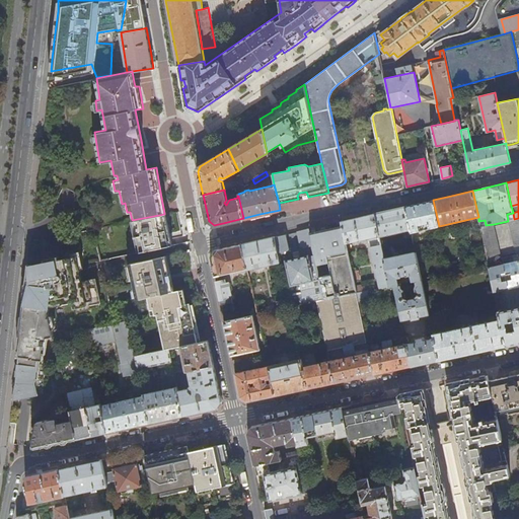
[(412,232),(439,226),(433,200),(420,203),(405,206),(412,232)]
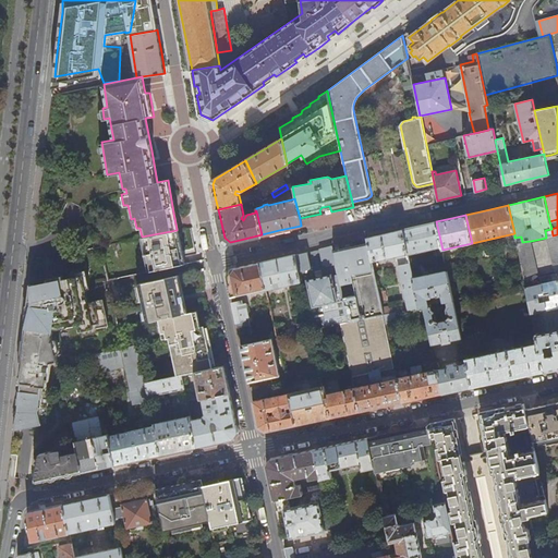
[(444,255),(443,250),(436,221),(420,226),(403,229),(409,254),(433,249),(434,254),(437,256),(444,255)]
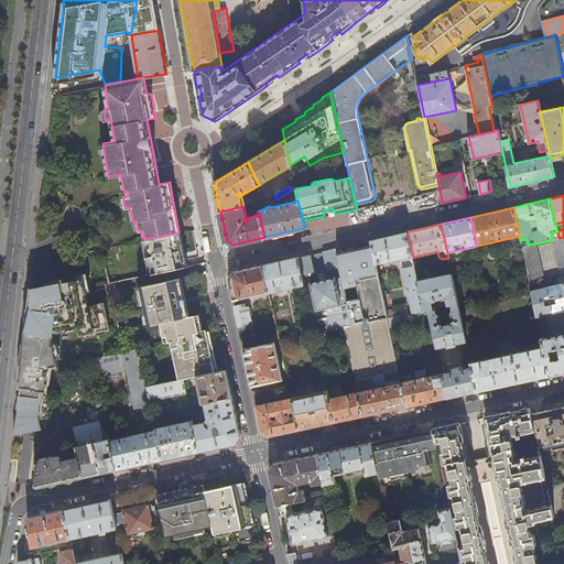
[(418,281),(413,257),(408,231),(389,236),(371,240),(372,245),(376,264),(401,259),(412,308),(401,311),(401,315),(424,310),(418,281)]
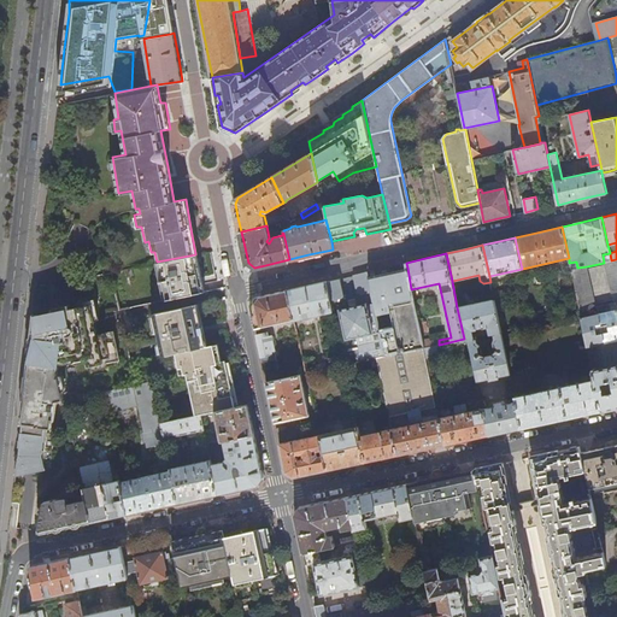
[(198,270),(195,254),(157,262),(164,299),(203,292),(201,286),(198,270)]
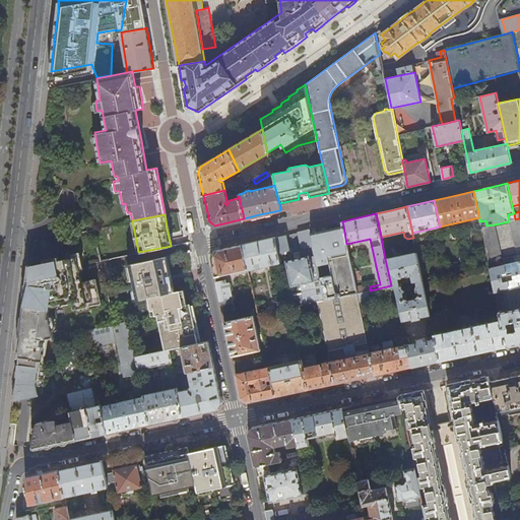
[(519,246),(519,218),(515,219),(510,220),(515,247),(519,246)]
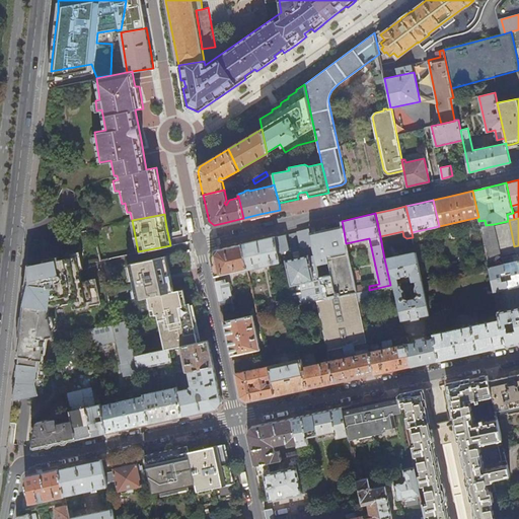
[(502,257),(494,224),(486,225),(480,227),(488,262),(502,257)]
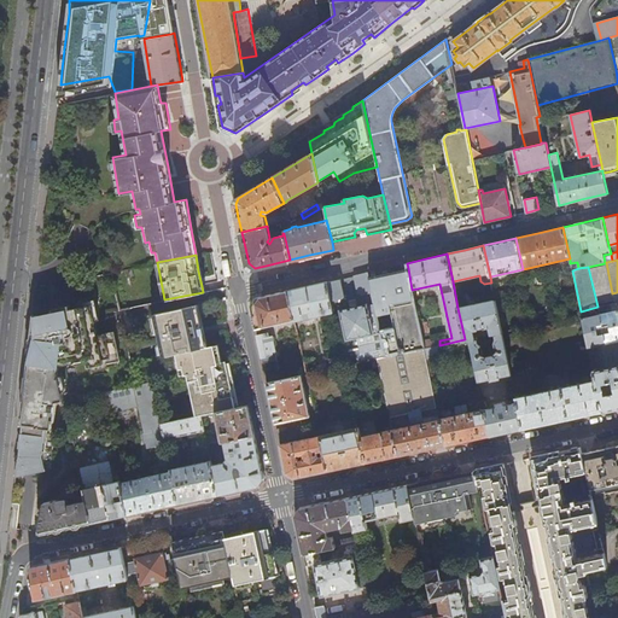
[(419,322),(412,290),(408,268),(390,272),(368,277),(372,292),(374,302),(378,319),(385,356),(425,348),(423,340),(421,333),(419,322)]
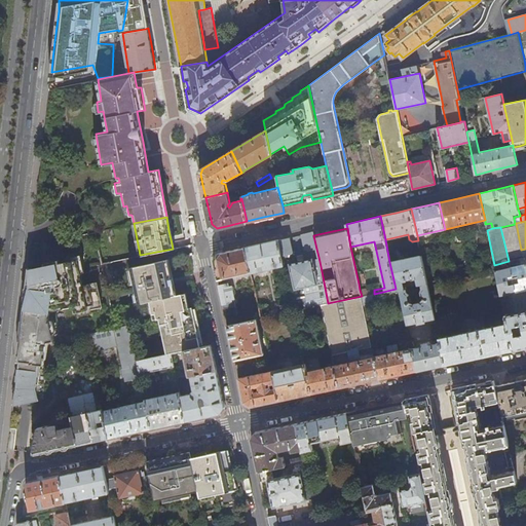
[(308,250),(316,249),(313,235),(312,231),(302,234),(305,248),(308,250)]
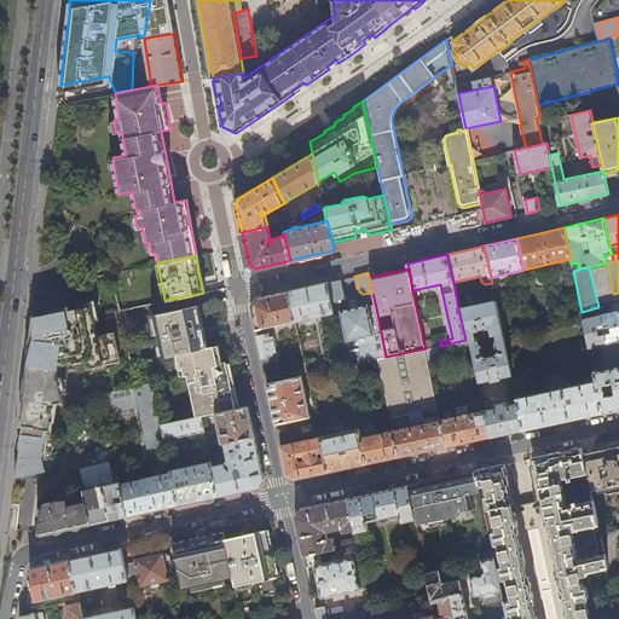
[(341,278),(328,282),(331,300),(343,298),(345,298),(345,295),(341,278)]
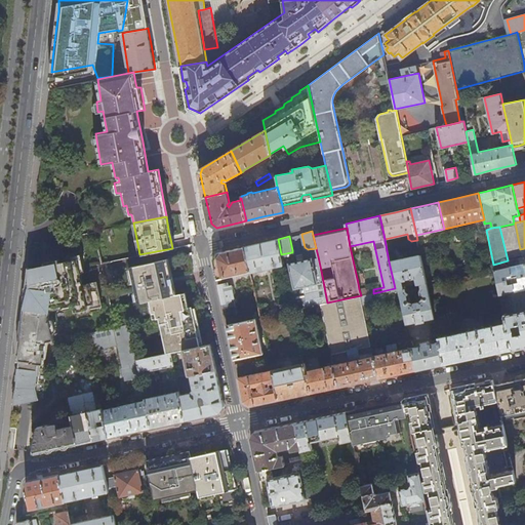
[(281,254),(278,239),(258,243),(217,252),(213,259),(217,280),(283,265),(281,254)]
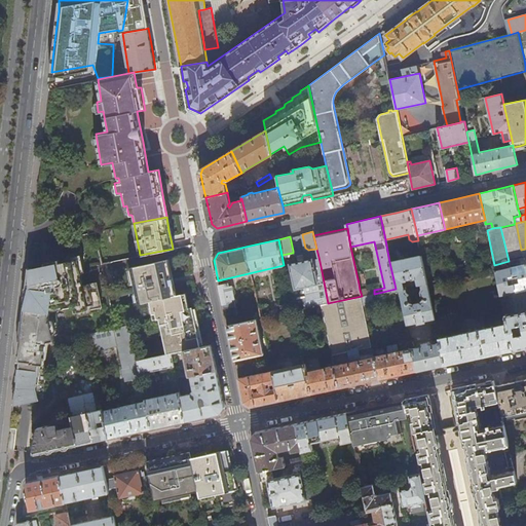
[(421,255),(389,262),(396,289),(401,288),(407,287),(406,280),(420,277),(421,284),(423,283),(427,282),(421,255)]
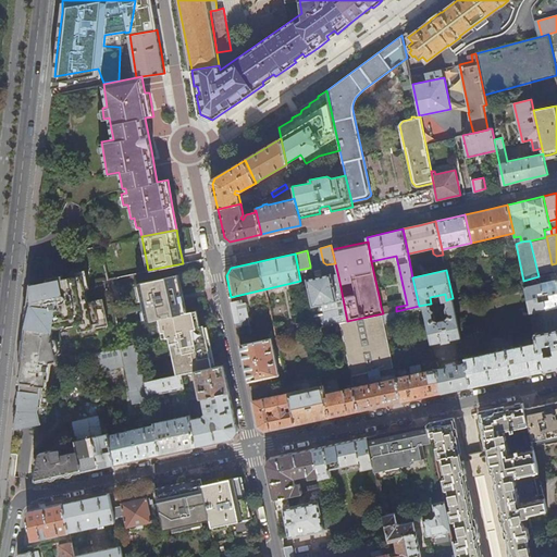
[(337,272),(329,274),(332,288),(341,287),(337,272)]
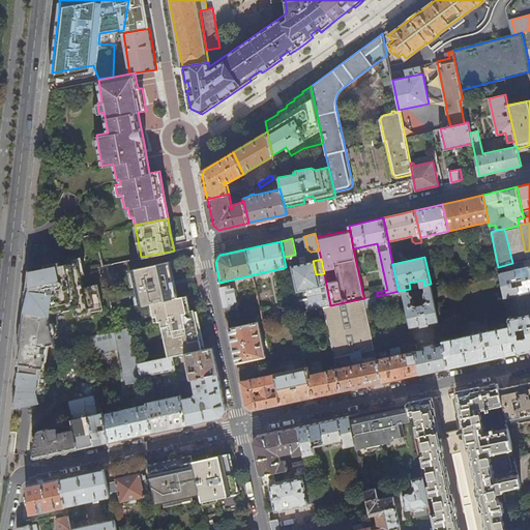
[(140,305),(151,303),(178,296),(178,295),(175,296),(173,288),(172,286),(169,287),(168,282),(171,281),(167,261),(133,269),(140,305)]
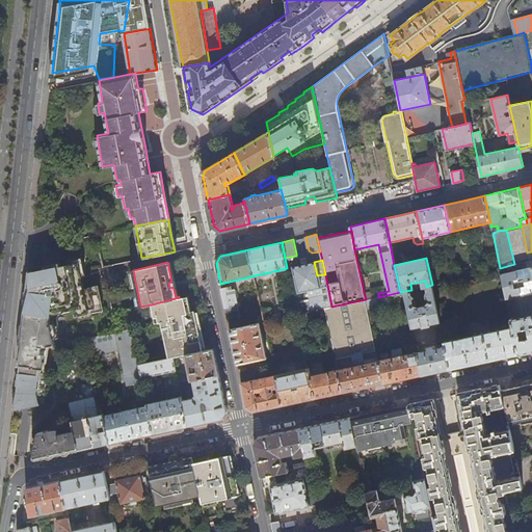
[(297,314),(324,309),(331,307),(325,274),(317,275),(314,262),(292,267),(297,292),(293,293),(297,314)]
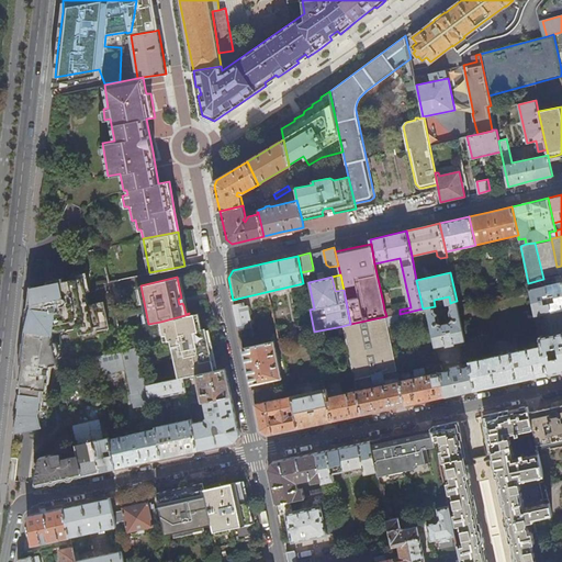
[(42,425),(41,418),(47,388),(51,388),(51,382),(52,382),(54,363),(59,363),(58,343),(59,329),(83,327),(85,338),(114,334),(110,307),(96,308),(91,282),(71,284),(70,279),(54,280),(53,283),(43,287),(37,285),(34,307),(35,307),(33,323),(32,323),(22,385),(25,385),(25,391),(21,391),(19,406),(22,406),(22,413),(18,413),(15,426),(24,426),(25,429),(42,425)]
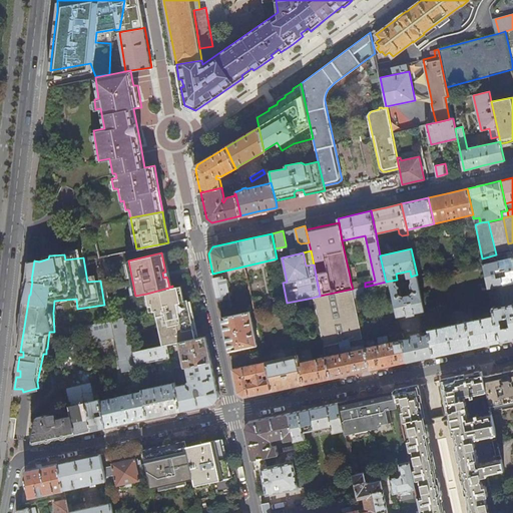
[(488,289),(512,283),(512,257),(483,264),(488,289)]
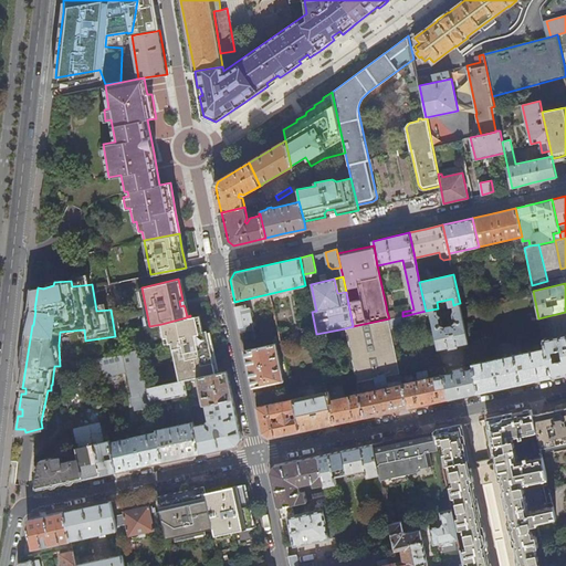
[(469,343),(460,303),(456,304),(457,310),(456,313),(458,321),(456,323),(452,324),(449,325),(447,323),(446,315),(442,313),(441,307),(438,308),(431,310),(439,349),(469,343)]
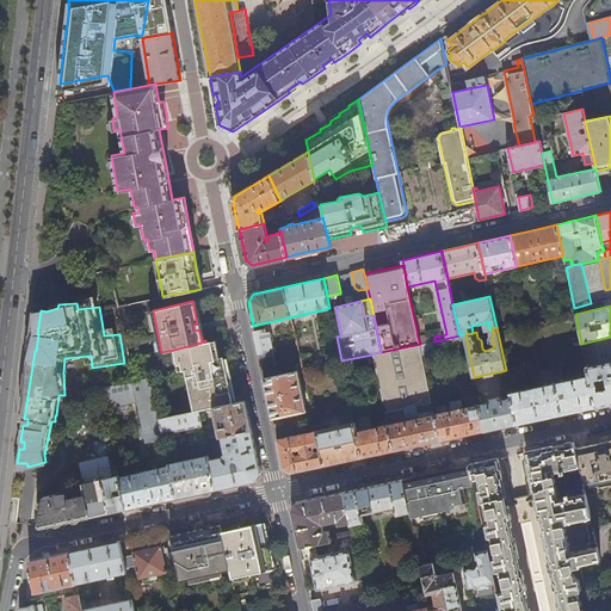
[(265,328),(254,331),(257,341),(260,358),(275,355),(269,331),(265,332),(265,328)]
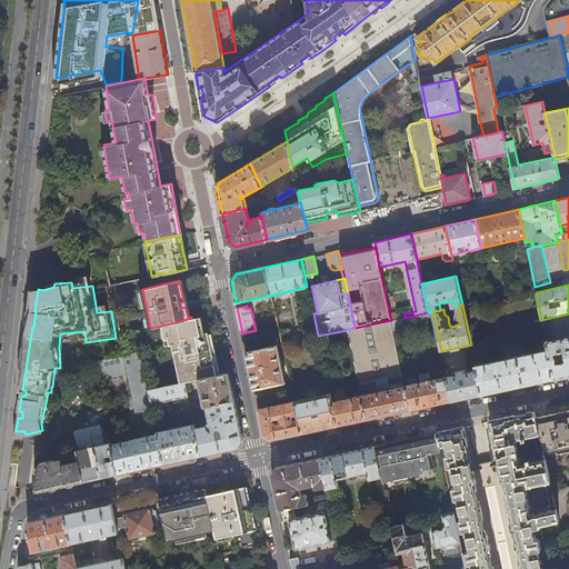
[(181,380),(181,382),(185,381),(198,378),(218,373),(213,356),(209,332),(201,333),(198,317),(191,318),(162,326),(165,339),(168,339),(170,345),(172,345),(177,365),(181,363),(185,380),(181,380)]
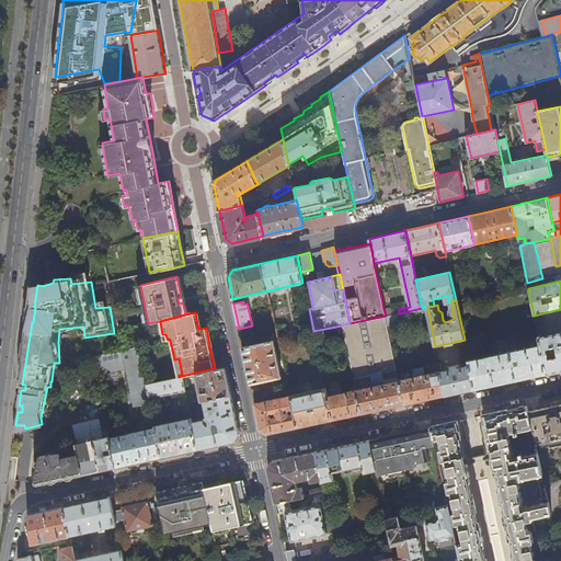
[(395,313),(393,315),(386,316),(387,323),(396,321),(395,313)]
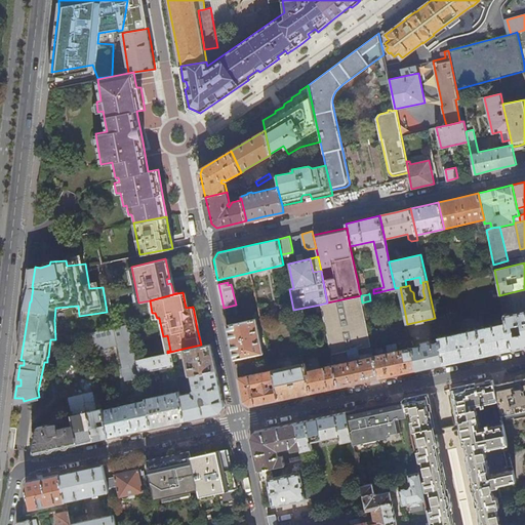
[(350,360),(332,364),(337,387),(358,382),(378,377),(373,355),(360,358),(358,348),(371,346),(362,303),(361,295),(327,303),(320,305),(330,354),(348,350),(350,360)]
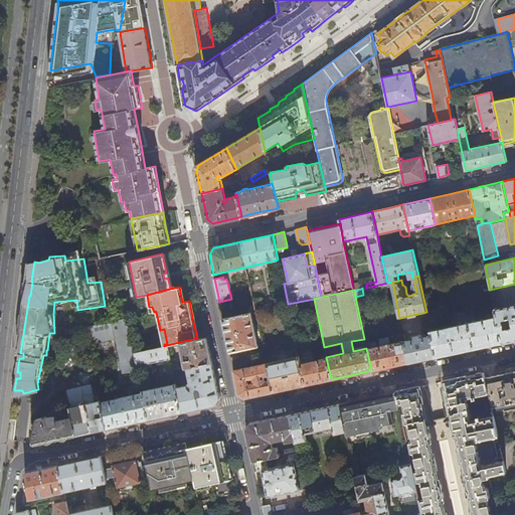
[(514,303),(494,308),(496,316),(501,342),(514,339),(514,303)]
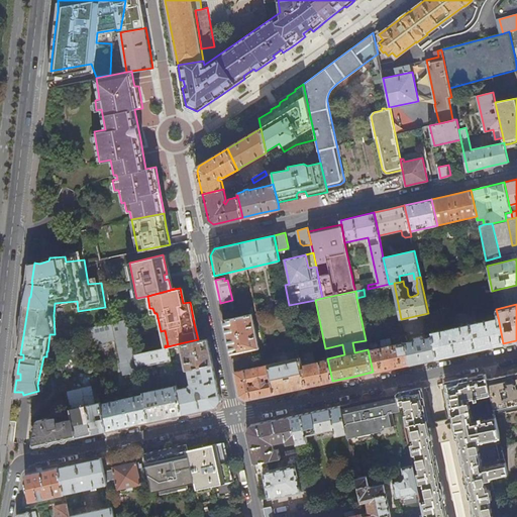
[(252,313),(223,319),(227,338),(230,353),(260,347),(252,313)]
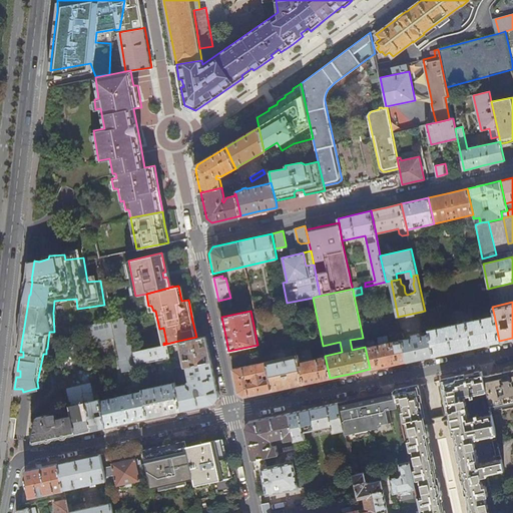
[(428,329),(429,330),(434,355),(463,349),(499,341),(494,315),(428,329)]
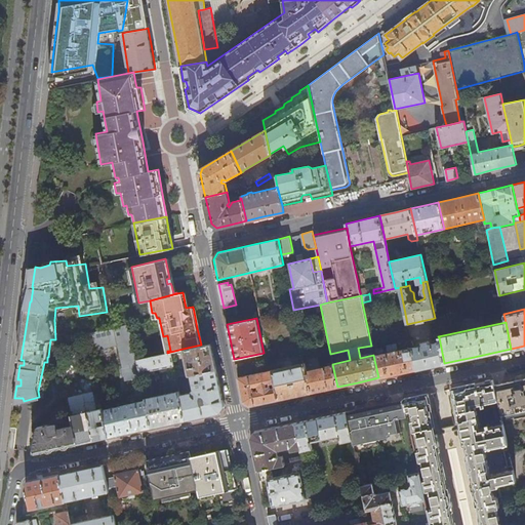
[(90,331),(85,333),(89,351),(118,345),(123,367),(121,367),(123,375),(125,375),(126,379),(133,378),(137,396),(140,395),(140,396),(145,395),(140,372),(137,359),(130,323),(114,326),(117,337),(93,341),(90,331)]
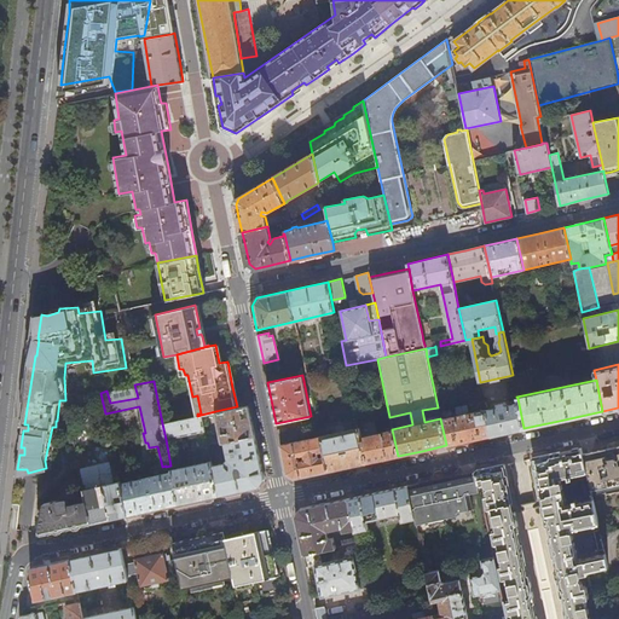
[(515,403),(486,409),(492,435),(508,432),(524,428),(518,398),(514,399),(515,403)]
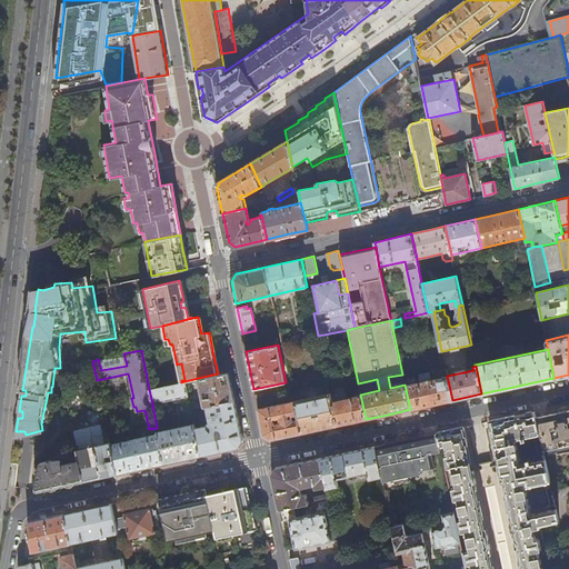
[(229,371),(218,373),(198,378),(203,406),(206,405),(235,399),(231,386),(229,371)]
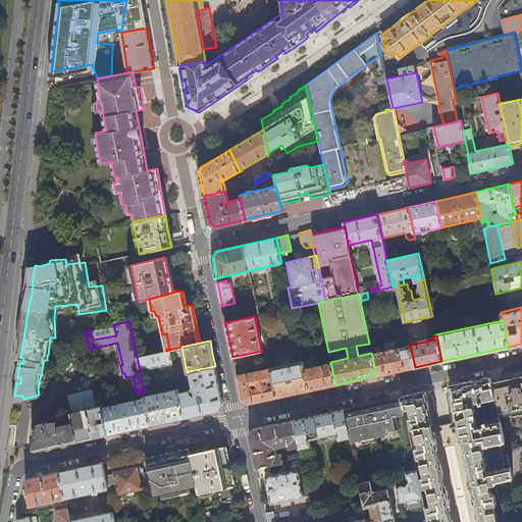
[(385,350),(371,353),(376,375),(395,371),(415,367),(410,345),(396,348),(395,341),(384,344),(385,350)]
